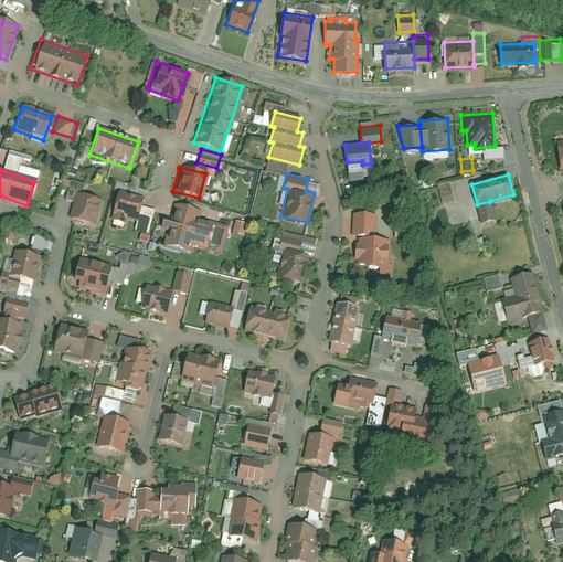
[(449,179),(437,182),(443,201),(455,198),(449,179)]
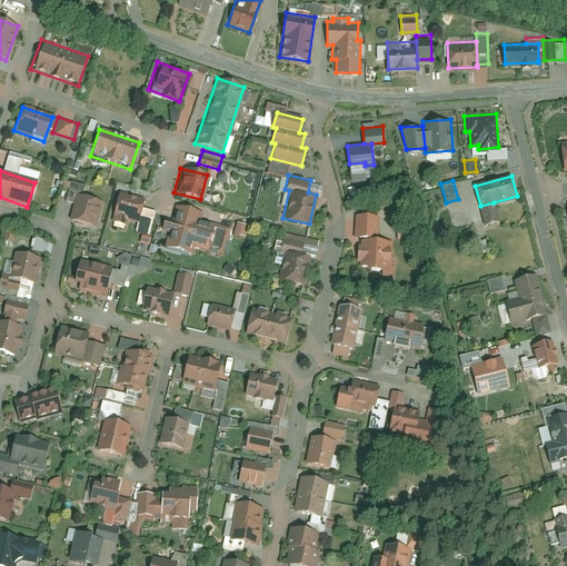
[(117,189),(108,220),(121,225),(123,218),(135,221),(139,206),(142,196),(117,189)]
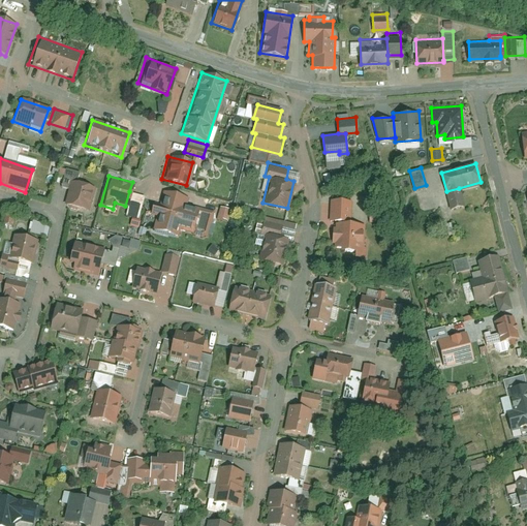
[(95,186),(69,178),(61,204),(87,213),(95,186)]
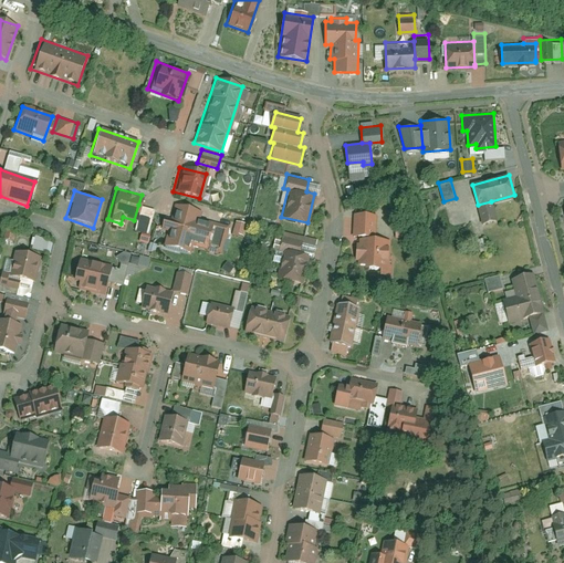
[(495,219),(491,201),(478,205),(482,222),(495,219)]
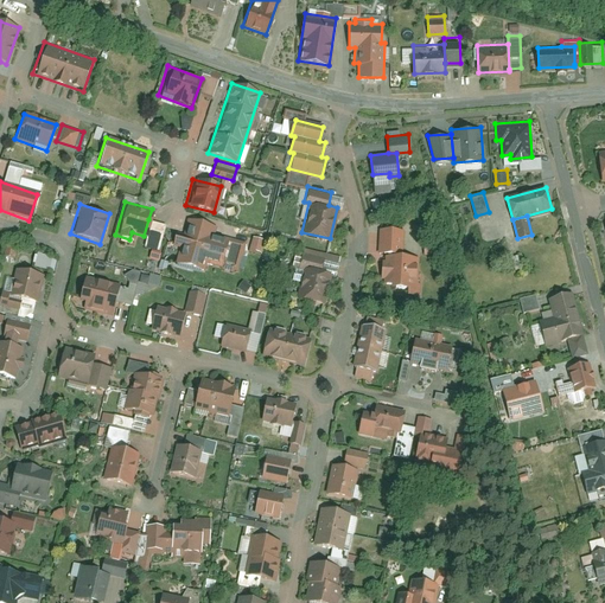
[(214,226),(185,218),(182,233),(174,231),(171,244),(177,247),(172,262),(204,270),(205,263),(235,271),(243,242),(211,233),(214,226)]
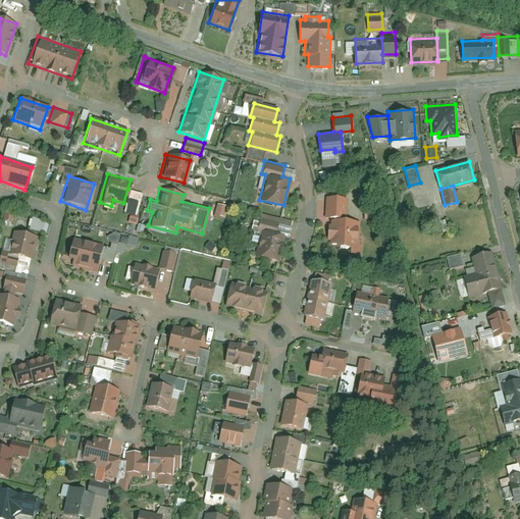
[(141,193),(127,189),(121,211),(128,213),(135,215),(141,193)]
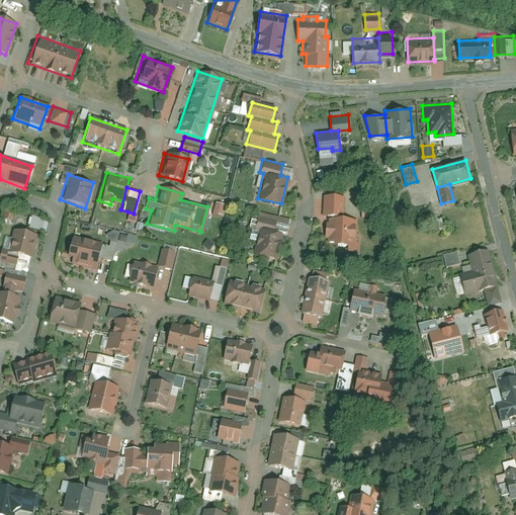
[(341,195),(322,194),(321,218),(327,218),(326,242),(332,242),(332,244),(346,245),(346,243),(352,243),(353,219),(339,218),(341,195)]
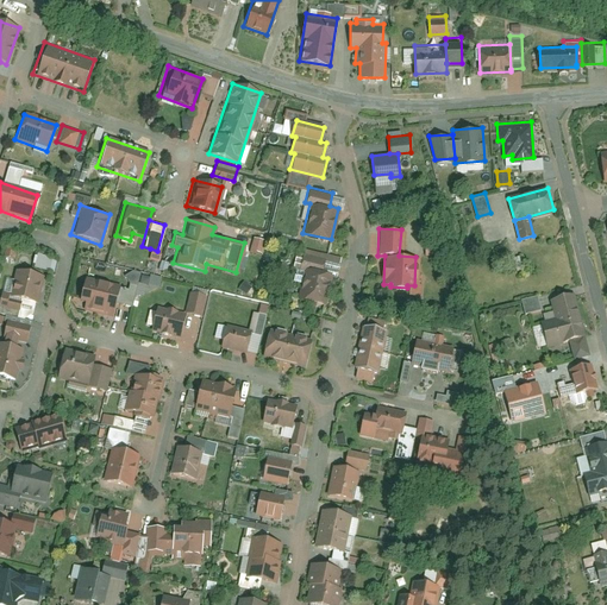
[(263,239),(251,235),(246,252),(260,256),(263,239)]
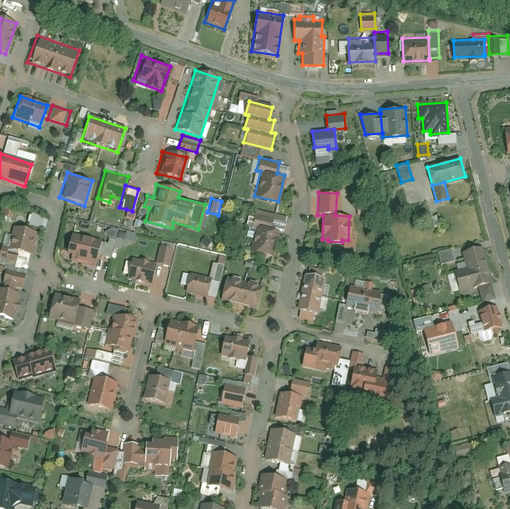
[(134,212),(126,209),(123,217),(132,220),(134,212)]
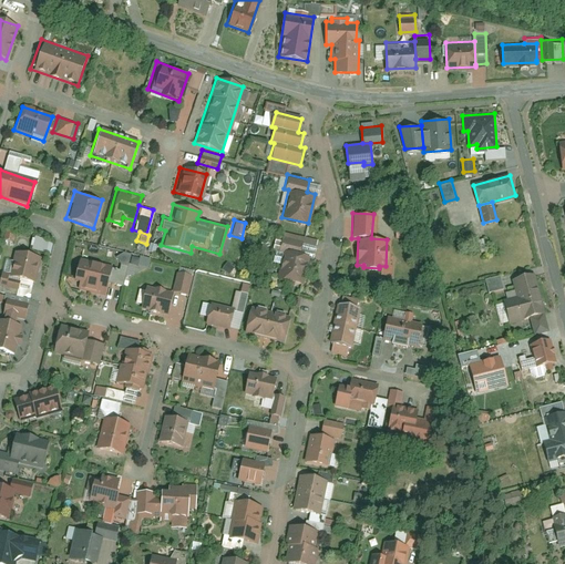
[(284,252),(278,278),(304,284),(310,254),(300,252),(302,239),(280,235),(277,250),(284,252)]
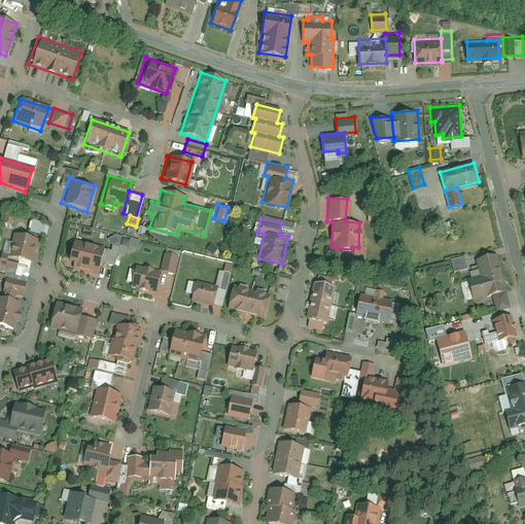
[(41,233),(42,221),(27,219),(26,231),(41,233)]
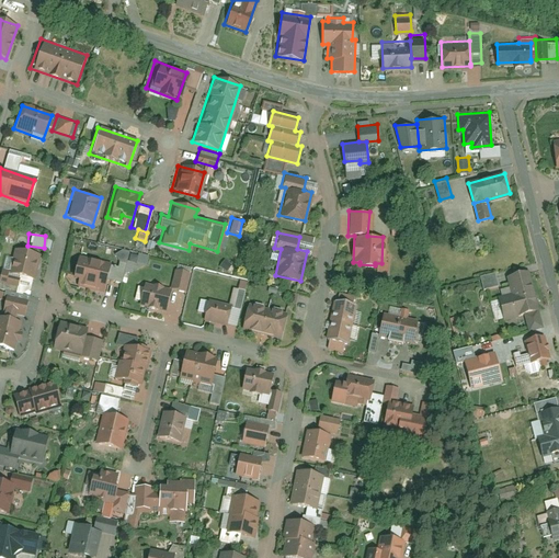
[(40,250),(13,243),(4,277),(32,285),(40,250)]
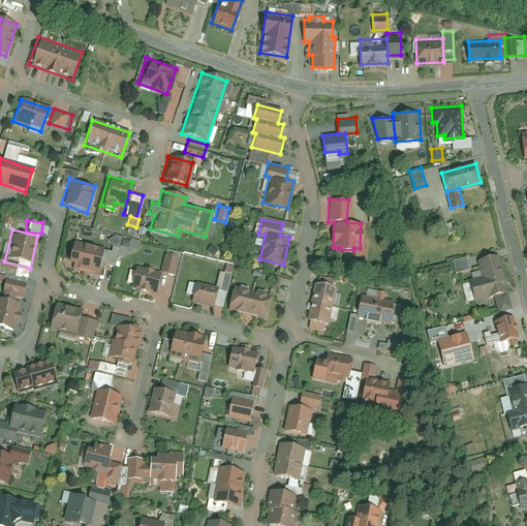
[(74,238),(68,259),(75,263),(74,268),(97,275),(105,246),(74,238)]
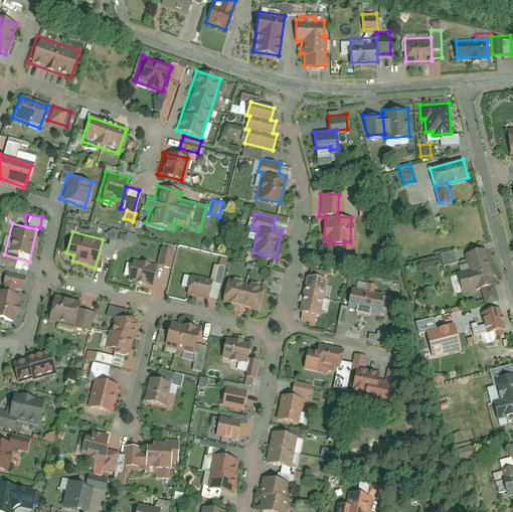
[(160,244),(156,259),(171,263),(175,248),(160,244)]
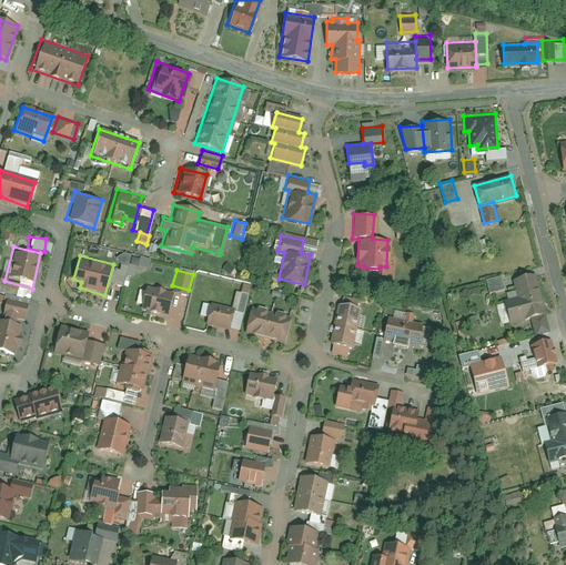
[(504,301),(509,321),(531,315),(546,312),(535,272),(514,278),(518,298),(504,301)]
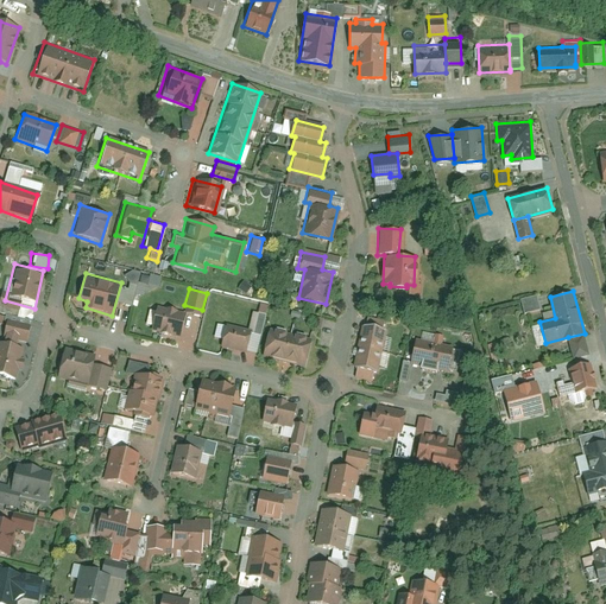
[(537,292),(521,297),(524,311),(541,306),(537,292)]
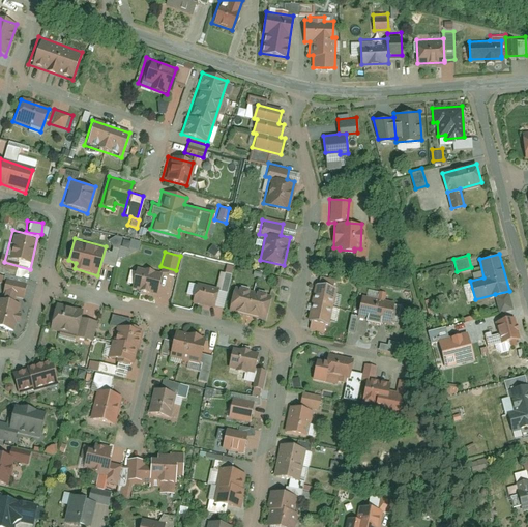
[(136,264),(130,286),(155,291),(160,270),(136,264)]
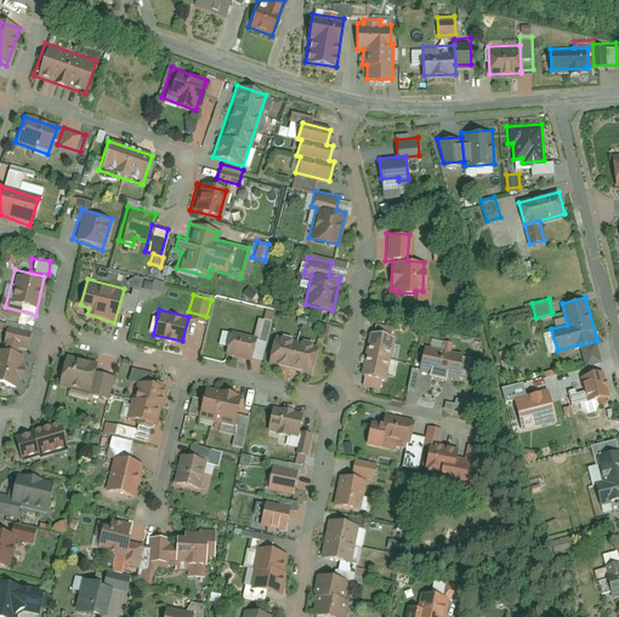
[(26,333),(0,327),(0,386),(12,389),(26,333)]
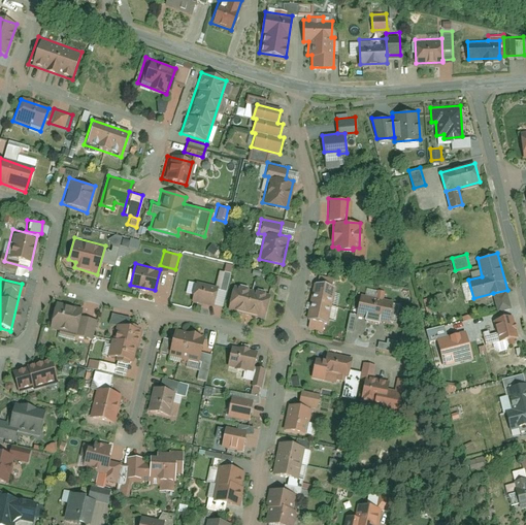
[(197,279),(192,299),(212,304),(218,285),(197,279)]
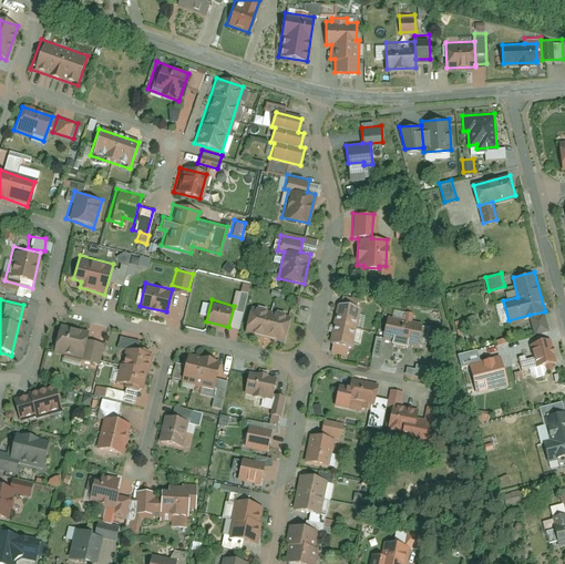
[(356,305),(336,303),(330,345),(349,348),(356,305)]
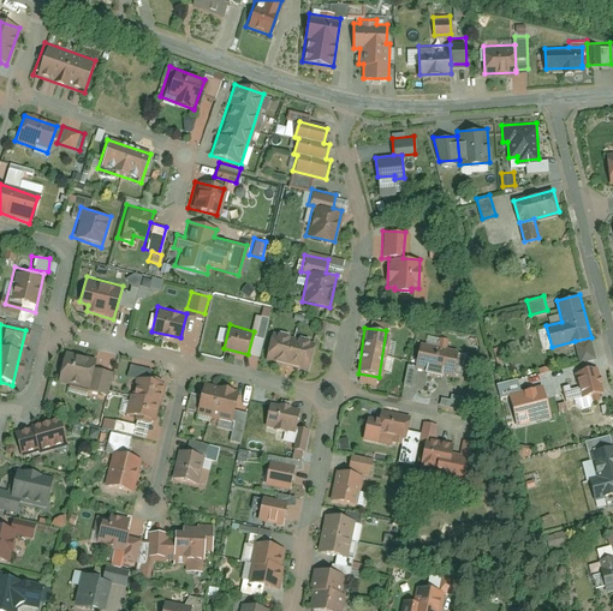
[(272,331),(266,359),(308,369),(315,342),(272,331)]
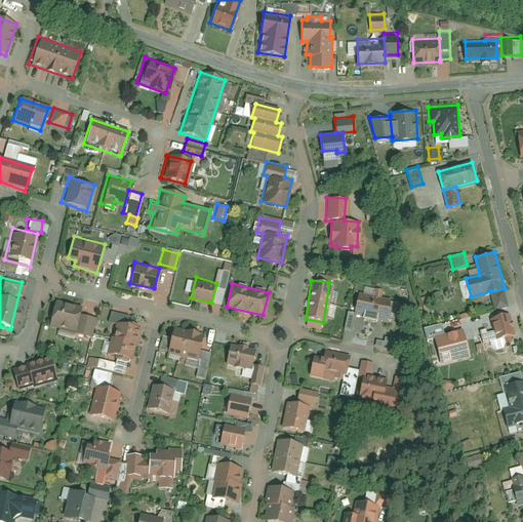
[(357,293),(353,317),(347,314),(344,329),(360,332),(363,320),(376,323),(376,319),(391,321),(394,305),(388,304),(389,299),(380,297),(383,289),(372,287),(370,295),(357,293)]
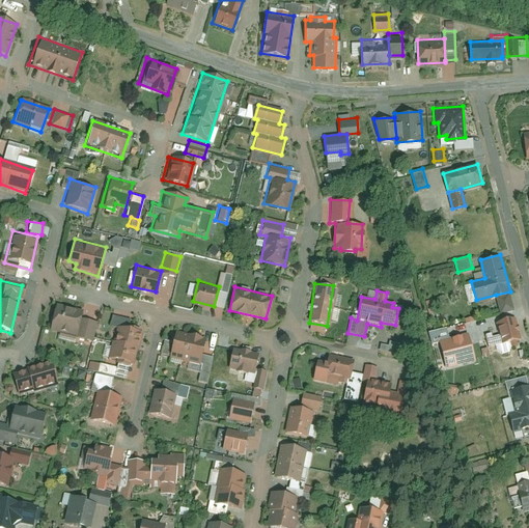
[(496,295),(500,310),(514,306),(510,292),(496,295)]
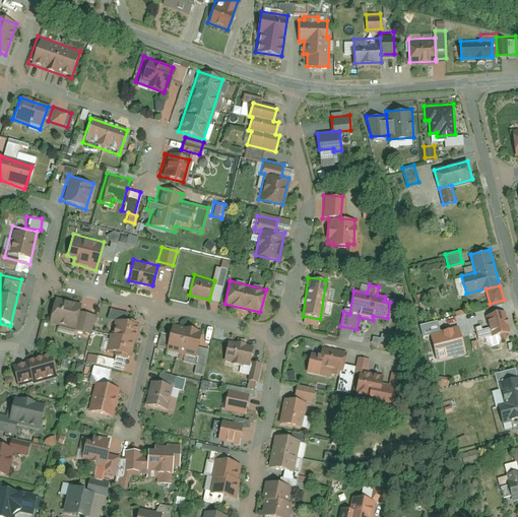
[(92,310),(52,298),(44,324),(84,337),(92,310)]
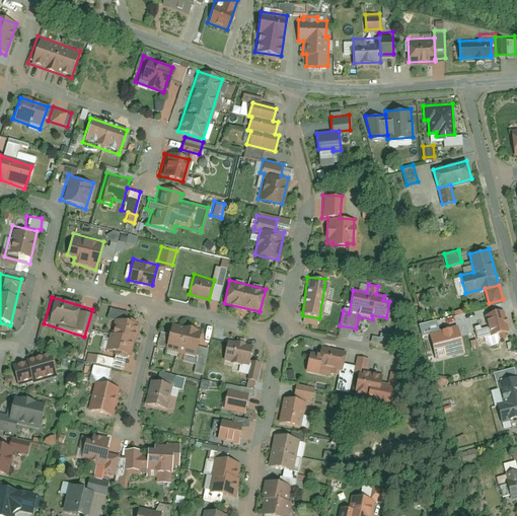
[(503,307),(485,312),(489,325),(490,332),(491,333),(499,330),(504,329),(509,328),(503,307)]
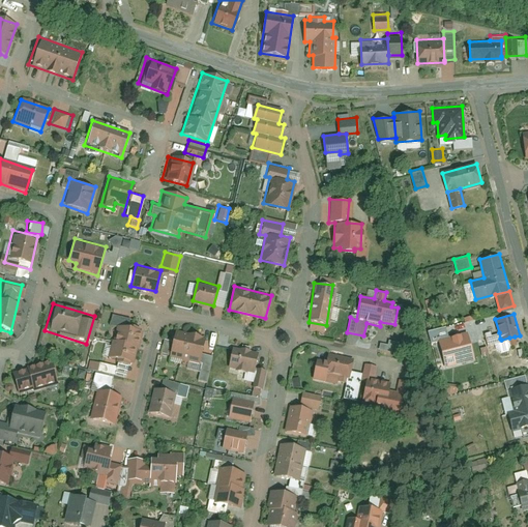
[(140,327),(115,322),(108,358),(132,363),(140,327)]
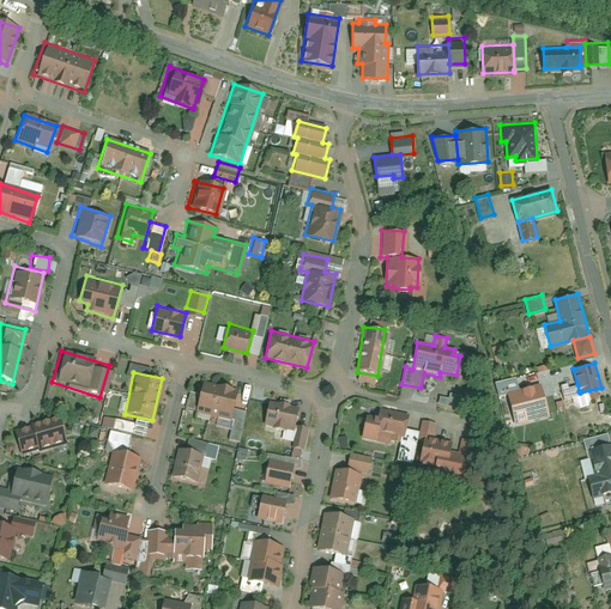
[(203,379),(195,409),(230,419),(237,388),(203,379)]
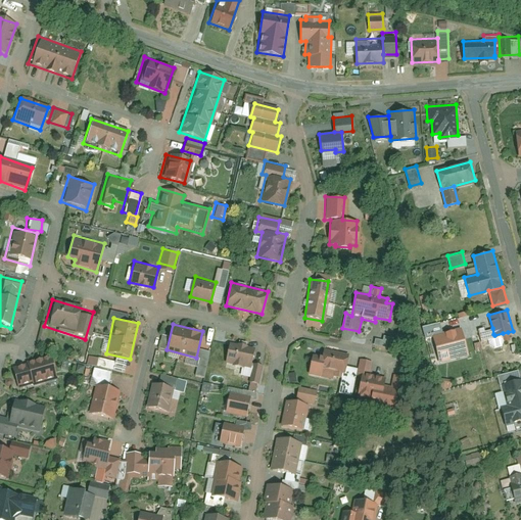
[(467,348),(482,344),(480,338),(479,331),(477,325),(462,329),(467,348)]
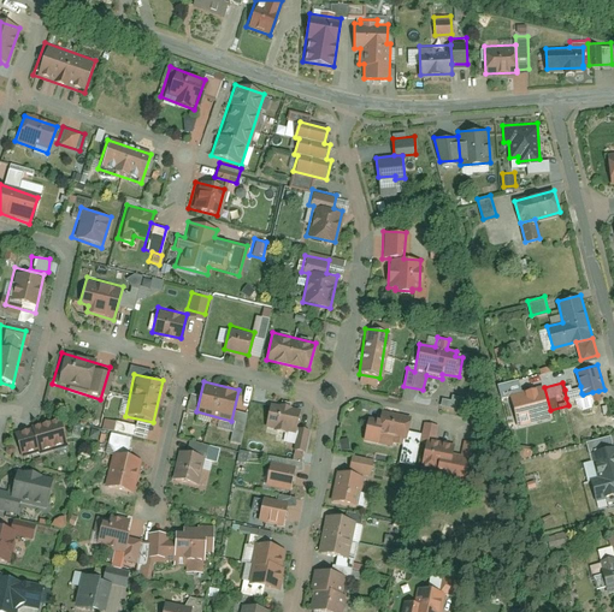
[(539,386),(508,394),(515,425),(548,416),(539,386)]
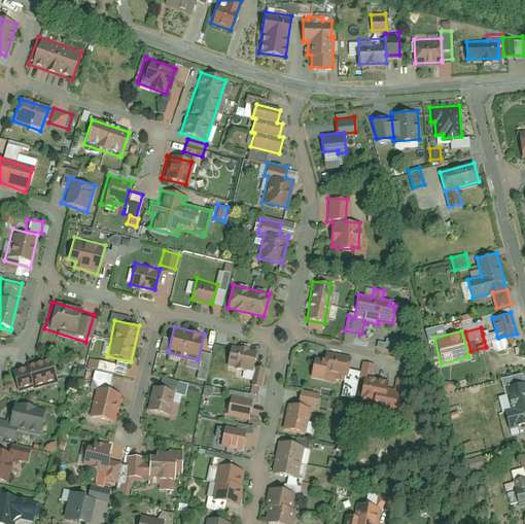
[(483,334),(484,341),(497,337),(496,330),(483,334)]
